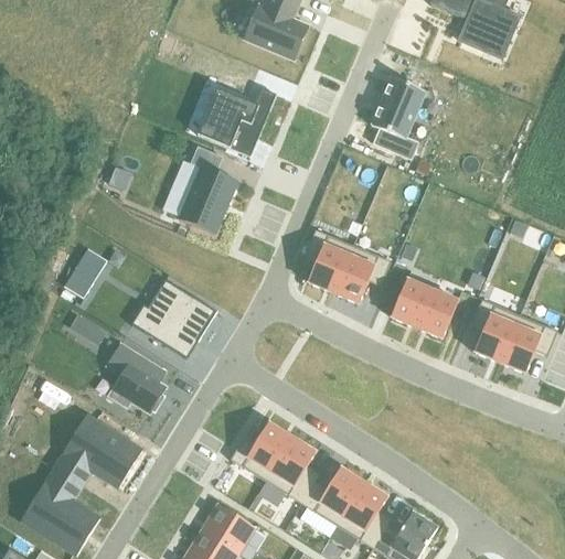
[(259,3),(245,38),(294,57),(308,24),(291,18),(299,0),(267,0),(265,7),(259,3)]
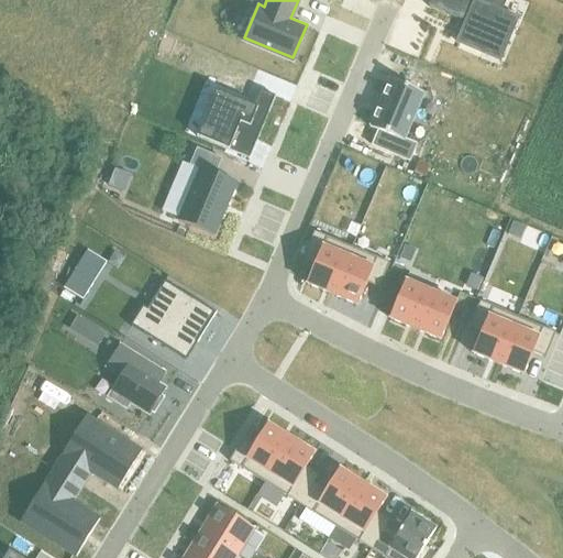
[(428,0),(428,1),(466,18),(457,39),(481,48),(489,28),(508,35),(517,14),(500,8),(504,0),(428,0)]
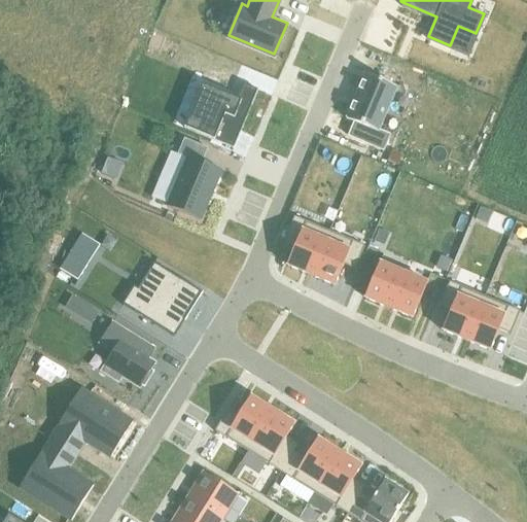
[(353,99),(346,115),(354,118),(349,132),(383,146),(389,132),(378,127),(396,83),(365,70),(358,88),(358,87),(353,99)]
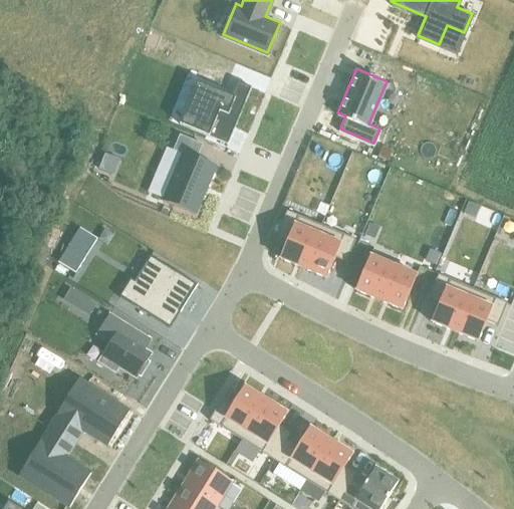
[(190,95),(180,120),(209,134),(216,116),(234,124),(251,84),(237,78),(231,92),(209,83),(197,78),(190,95)]
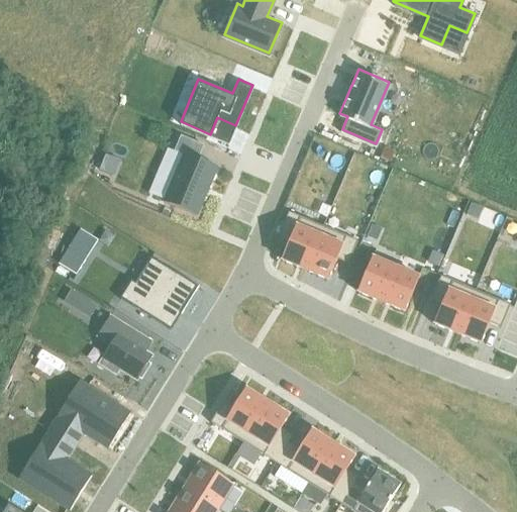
[(184,151),(164,199),(197,213),(217,164),(198,156),(204,141),(181,132),(175,147),(184,151)]
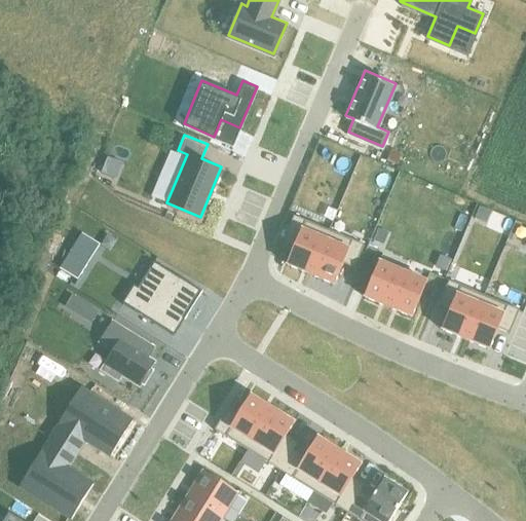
[(294,213),(284,235),(295,240),(287,261),(310,271),(329,227),(294,213)]
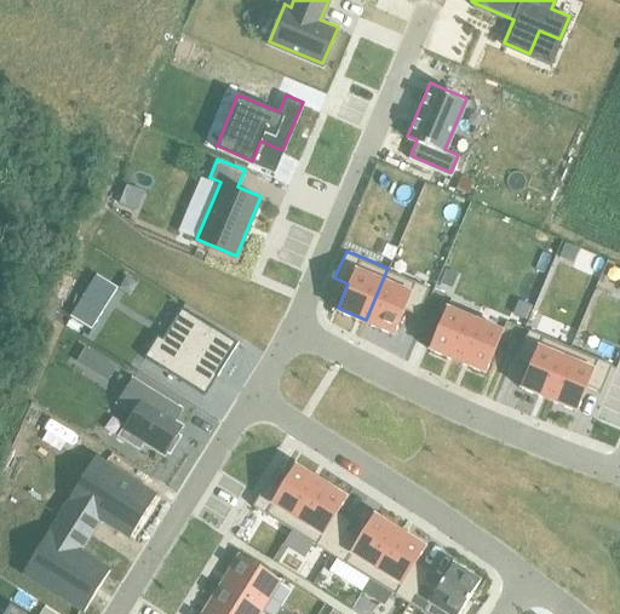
[(388,268),(366,320),(394,332),(405,307),(418,313),(429,285),(388,268)]
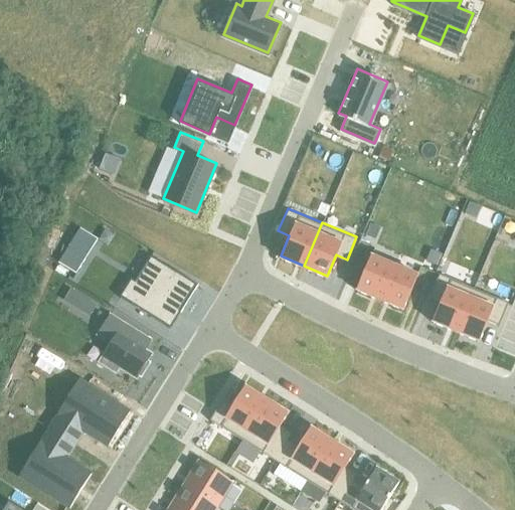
[(131,276),(119,294),(150,313),(170,325),(180,309),(181,309),(198,282),(175,268),(150,252),(138,273),(144,276),(140,282),(131,276)]
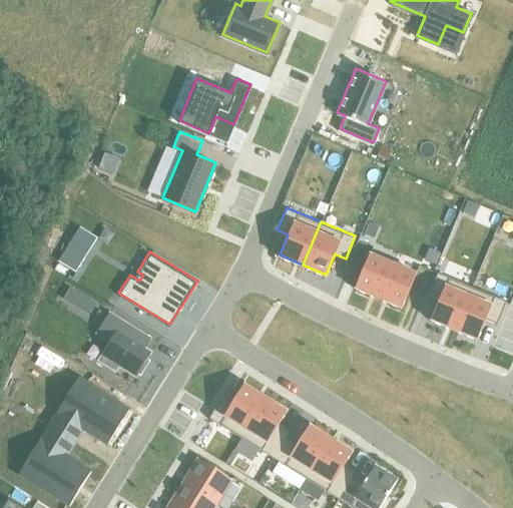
[(369,252),(355,287),(378,296),(393,263),(369,252)]
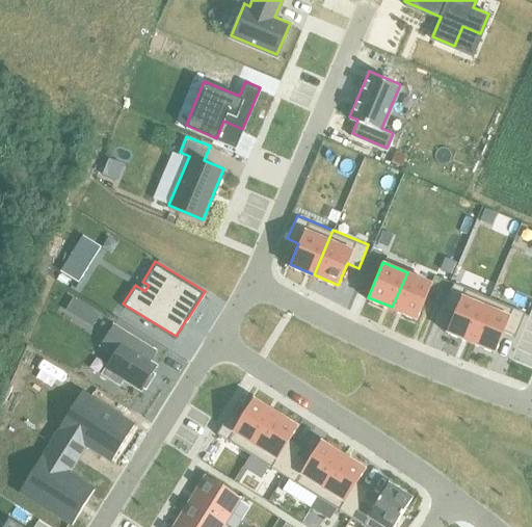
[(407,272),(392,307),(416,317),(431,282),(407,272)]
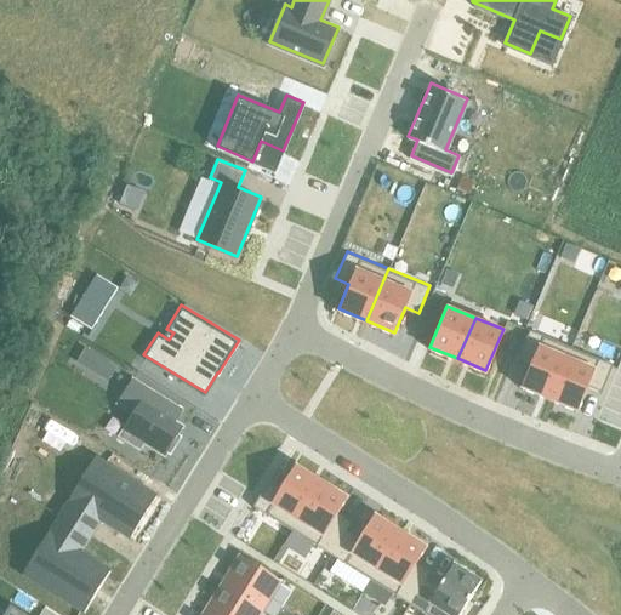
[(530,328),(518,354),(533,360),(522,386),(550,397),(571,345),(530,328)]
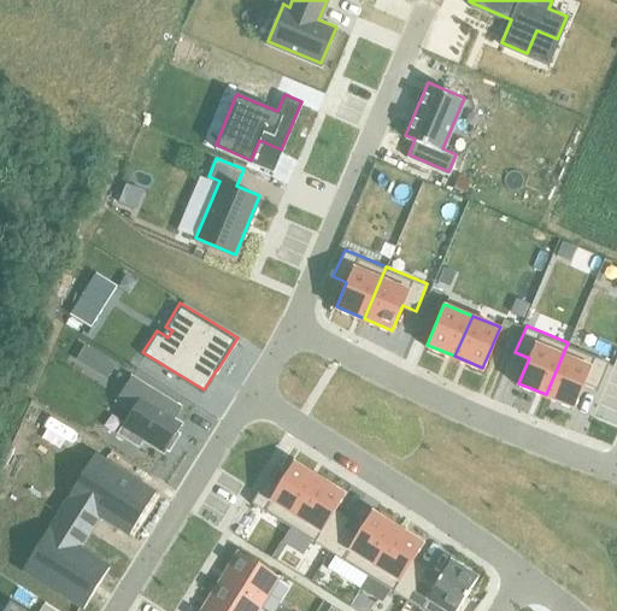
[(568,342),(546,394),(574,406),(585,381),(598,387),(609,360),(568,342)]
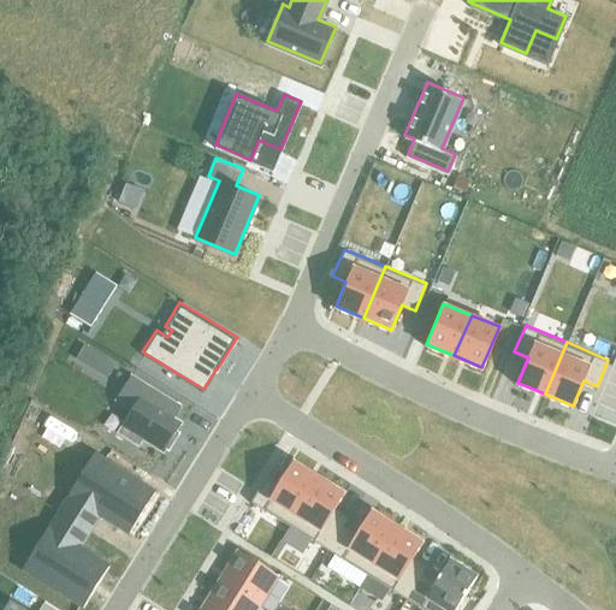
[(131,373),(117,397),(132,407),(119,430),(138,443),(142,437),(154,444),(163,449),(165,445),(169,446),(178,431),(176,428),(181,420),(173,415),(181,403),(161,391),(131,373)]
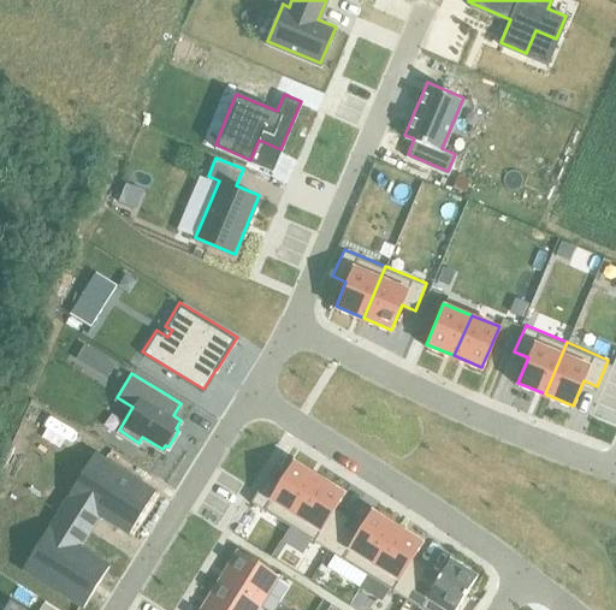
[(65,490),(55,507),(88,527),(98,510),(125,528),(152,487),(99,455),(73,496),(65,490)]
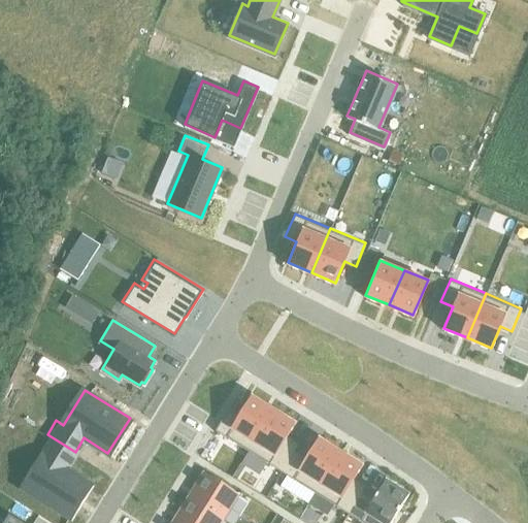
[(228,406),(216,428),(249,449),(274,409),(252,394),(239,414),(228,406)]
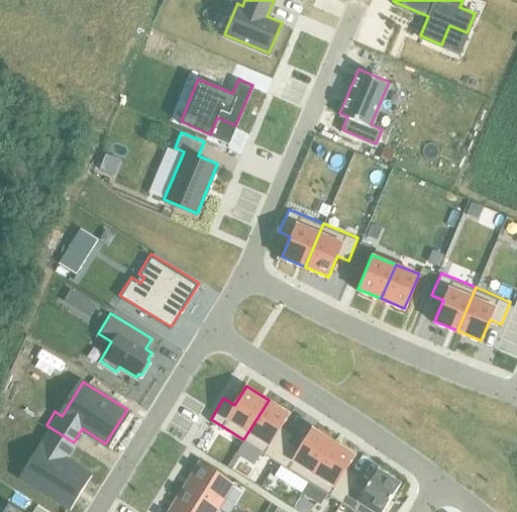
[(269,400),(243,439),(277,461),(289,439),(293,432),(281,425),(289,413),(269,400)]
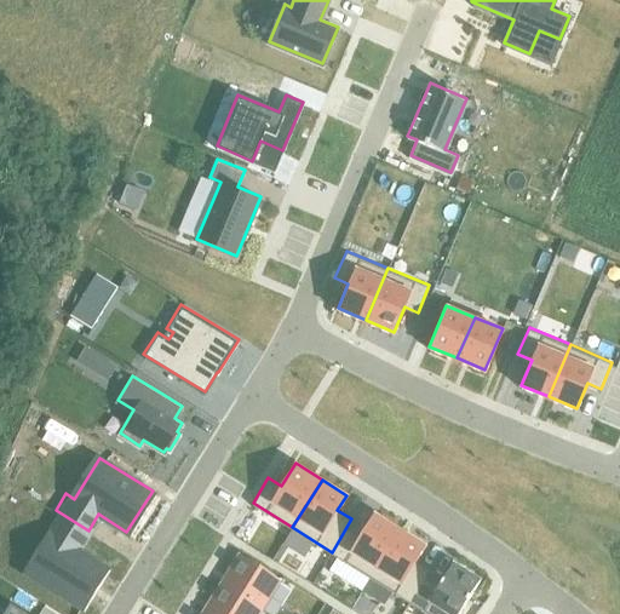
[(56,510),(19,567),(80,606),(105,564),(78,546),(89,531),(56,510)]
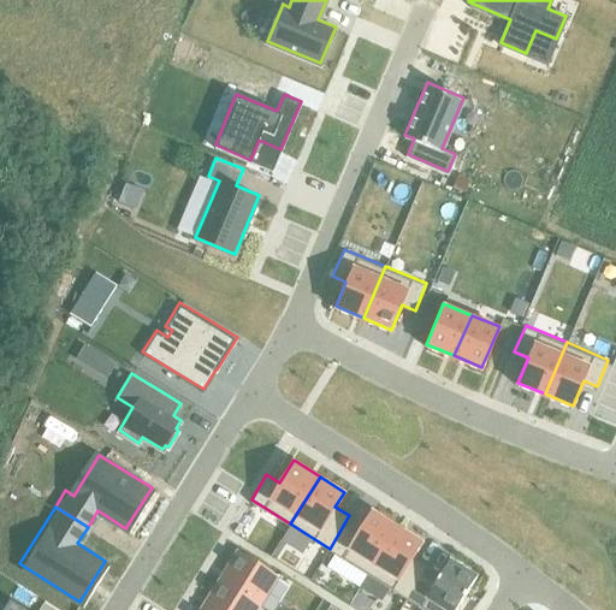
[(344,523),(330,549),(368,573),(398,526),(372,509),(357,532),(344,523)]
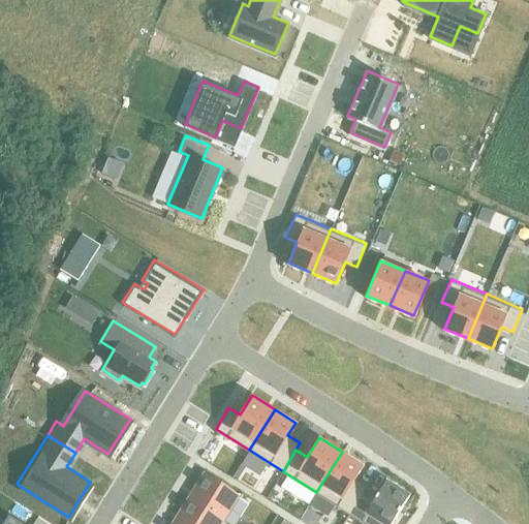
[(342,452),(316,492),(350,513),(364,492),(363,491),(367,484),(354,476),(363,464),(342,452)]
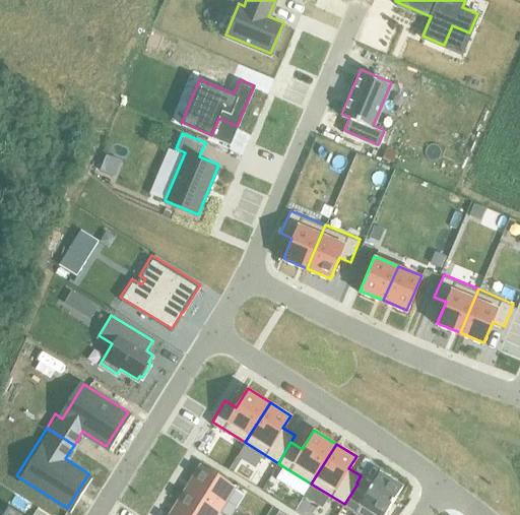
[(201,462),(185,488),(219,509),(235,484),(201,462)]
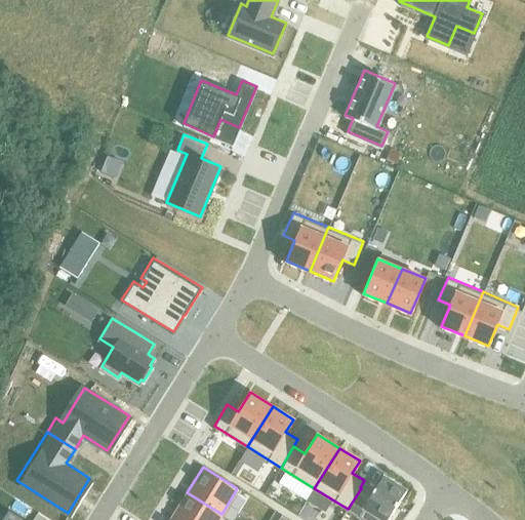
[(361,488),(348,509),(364,519),(387,519),(406,489),(384,476),(371,494),(361,488)]
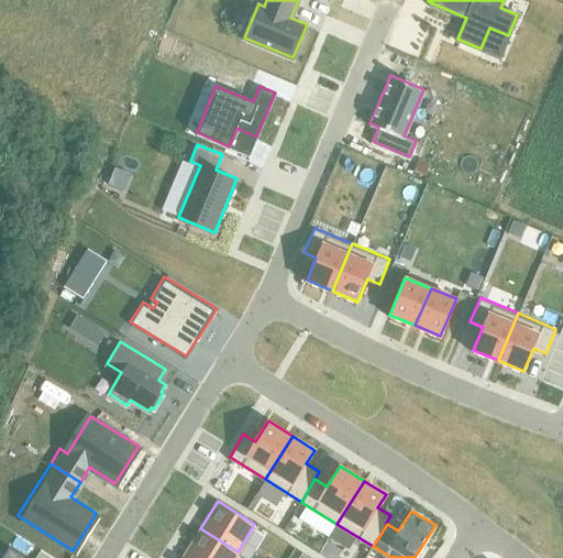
[(200,528),(185,554),(190,557),(233,557),(238,551),(200,528)]
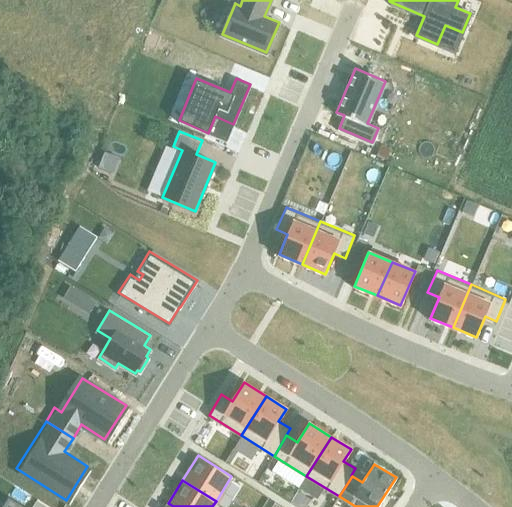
[(25,506),(8,497),(1,506),(25,506)]
